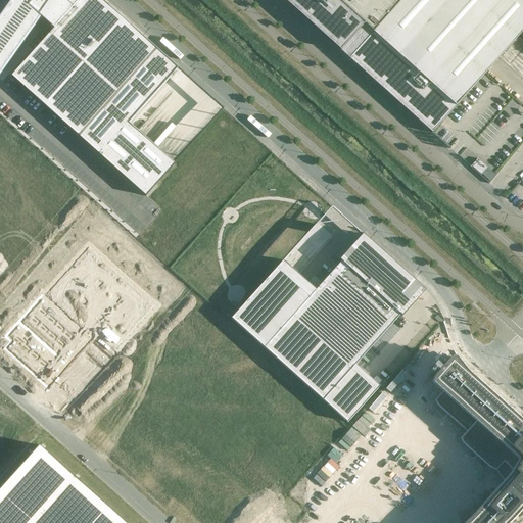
[(12,0),(0,17),(0,67),(2,69),(41,15),(53,27),(53,28),(10,76),(145,196),(175,163),(129,123),(178,67),(102,0),(77,0),(75,3),(70,0),(12,0)]
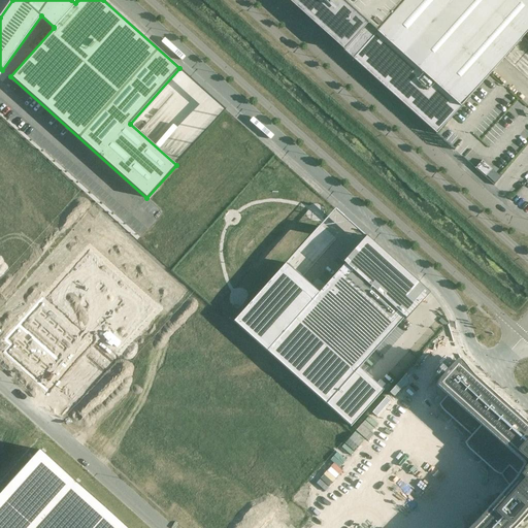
[(287,0),(291,3),(321,30),(353,59),(404,0),(287,0)]
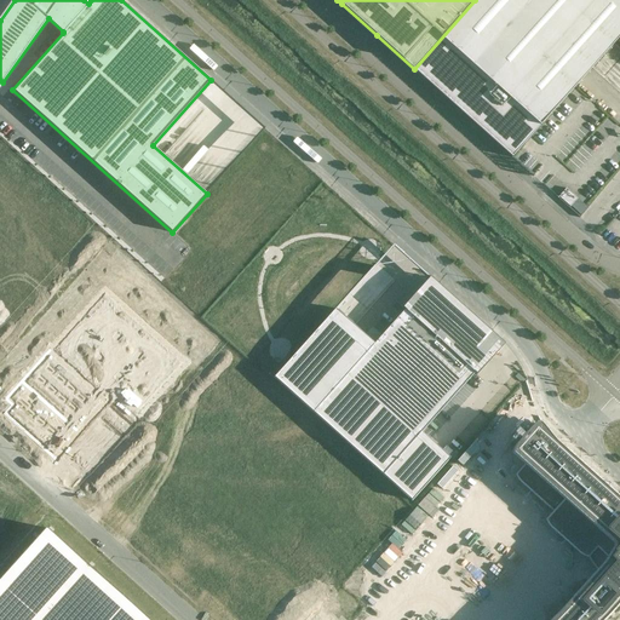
[(619,36),(619,0),(475,0),(414,69),(512,156),(619,36)]
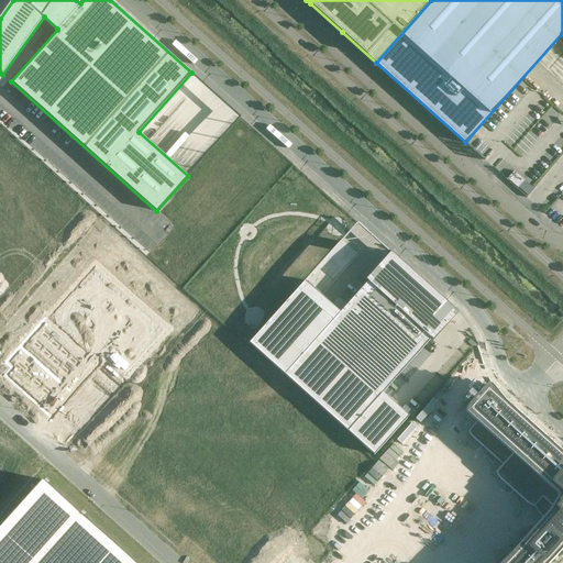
[(509,176),(528,194),(534,187),(516,169),(509,176)]
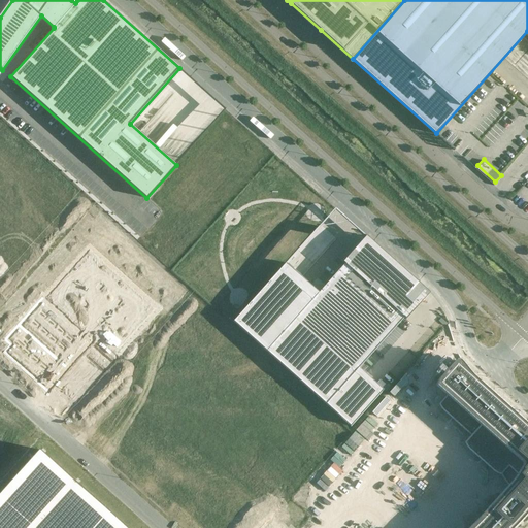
[(68,210),(0,287),(0,341),(35,374),(79,327),(101,348),(156,290),(68,210)]
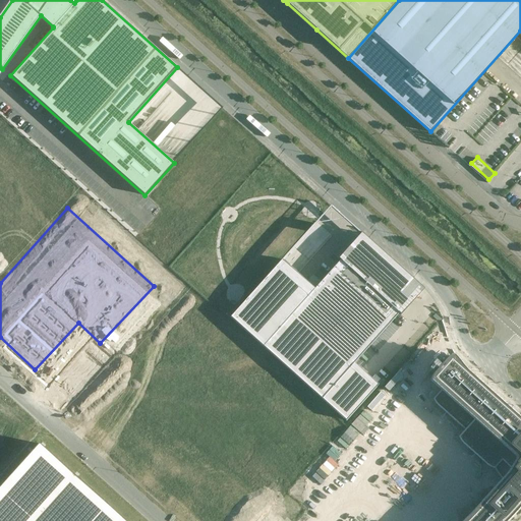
[(282,259),(230,316),(265,348),(346,421),(372,392),(379,385),(356,365),(354,363),(399,313),(401,314),(408,306),(415,299),(414,298),(423,289),(419,286),(415,282),(416,281),(395,263),(371,242),(361,233),(349,247),(346,249),(345,251),(339,258),(340,261),(324,278),(312,268),(303,279),(282,259)]
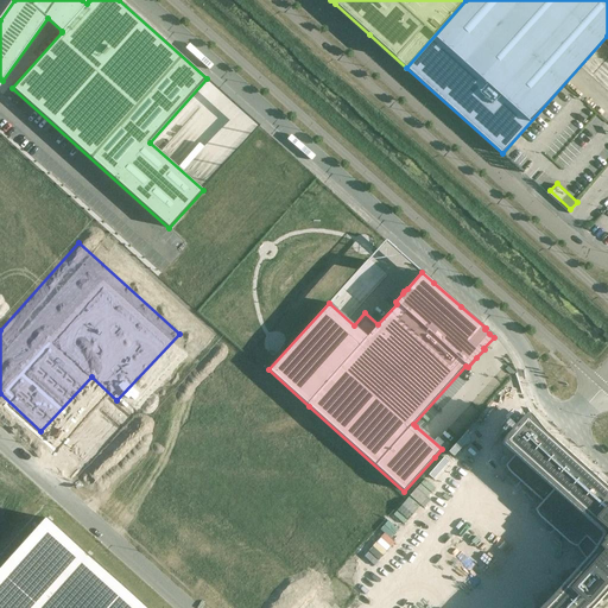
[(527,416),(504,443),(515,455),(507,464),(545,499),(536,510),(576,545),(580,542),(591,553),(580,567),(581,567),(539,607),(590,607),(601,597),(601,596),(607,590),(606,590),(607,588),(607,491),(540,430),(542,430),(536,425),(537,424),(527,416)]
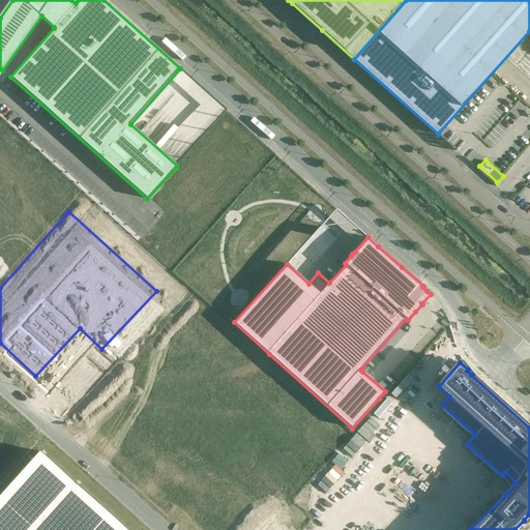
[(0,529),(127,529),(39,451),(0,495),(0,529)]
